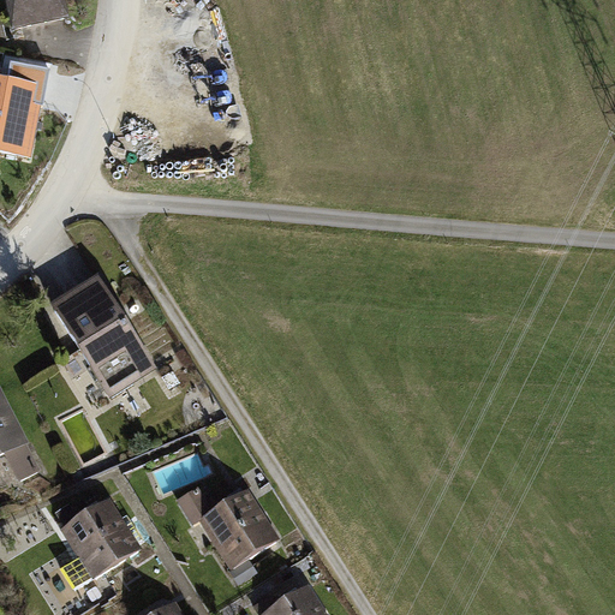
[(5,0),(11,28),(66,16),(63,0),(5,0)]
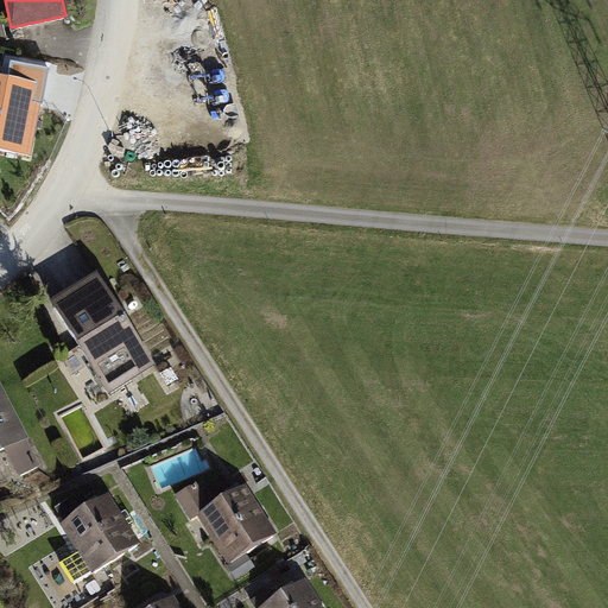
[(0,81),(0,150),(29,154),(40,89),(0,81)]
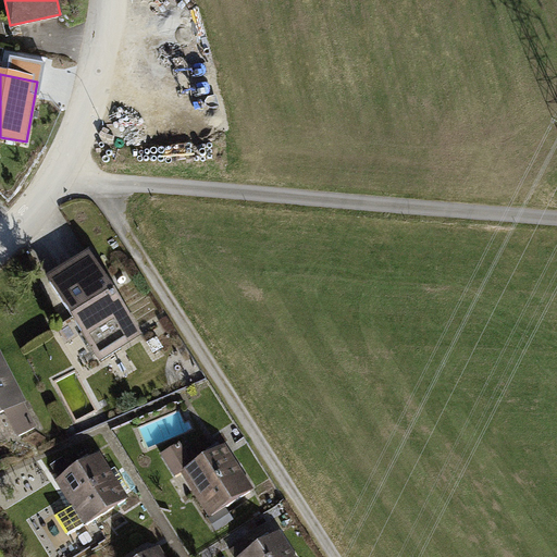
[(88,246),(46,273),(101,360),(144,334),(88,246)]
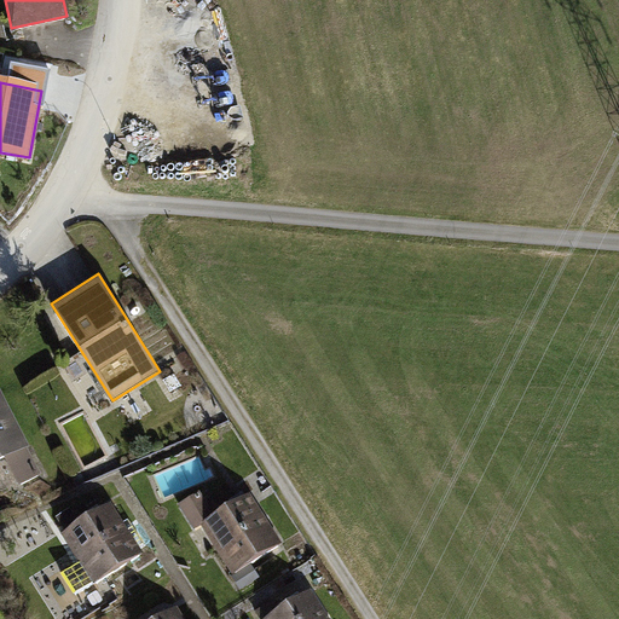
[(0,388),(0,473),(7,487),(41,469),(0,388)]
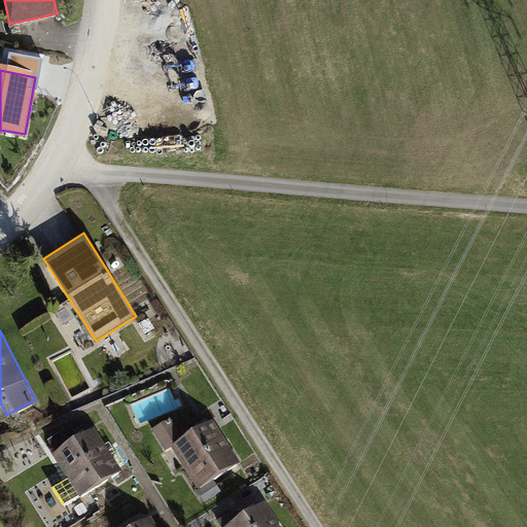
[(170,444),(197,486),(241,458),(214,415),(181,435),(170,444)]
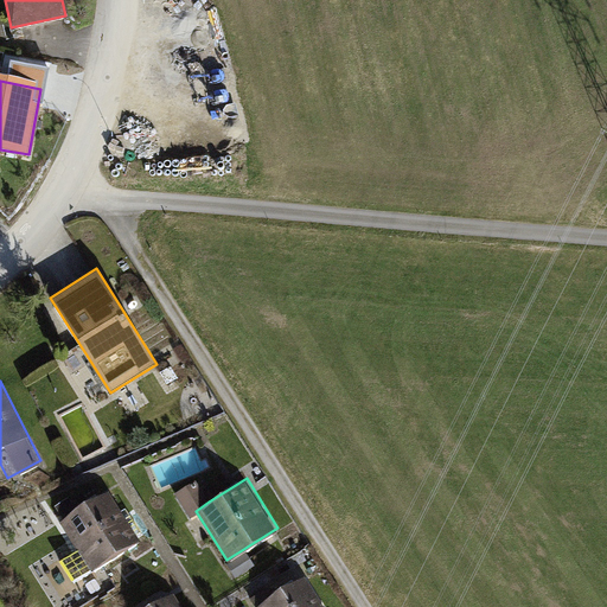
[(190,513),(196,511),(209,502),(196,480),(177,492),(190,513)]
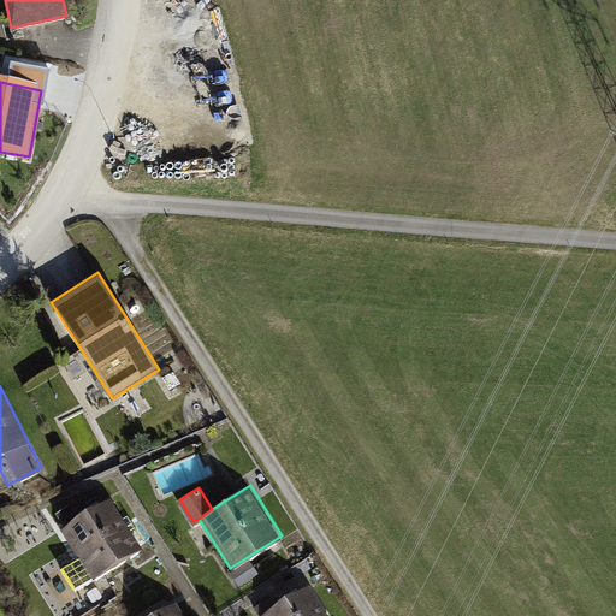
[(58,599),(142,546),(111,497),(59,529),(77,560),(46,579),(58,599)]
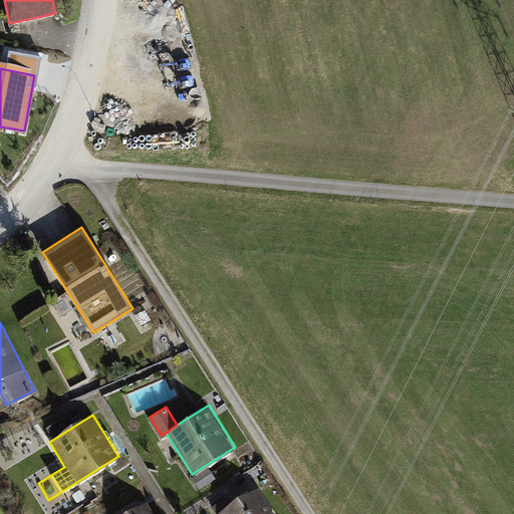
[(216,513),(276,513),(259,486),(216,513)]
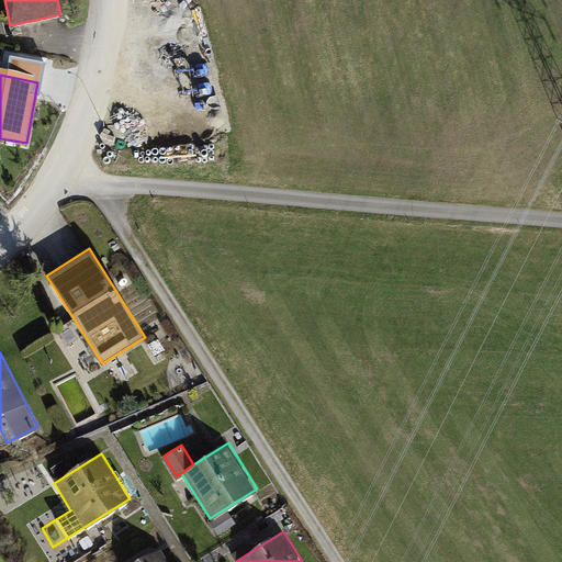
[(133,561),(170,561),(160,544),(133,561)]
